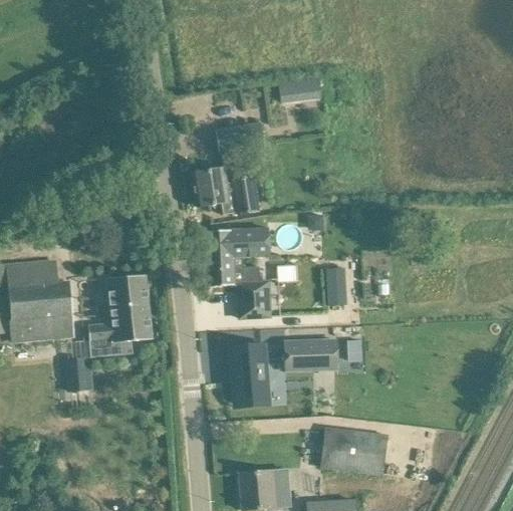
[(295,80),(279,82),(281,98),(297,96),(295,80)]
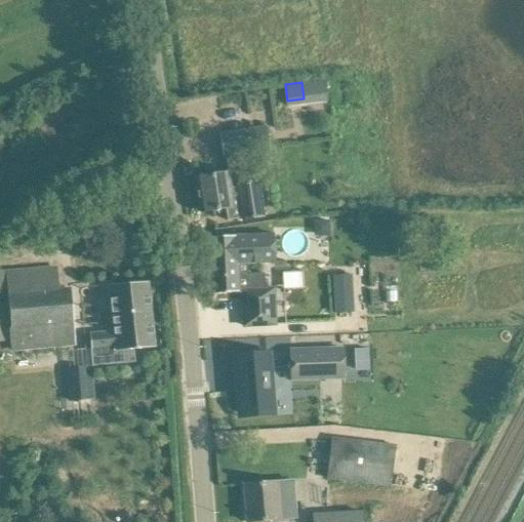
[(222,131),(225,152),(269,146),(266,125),(222,131)]
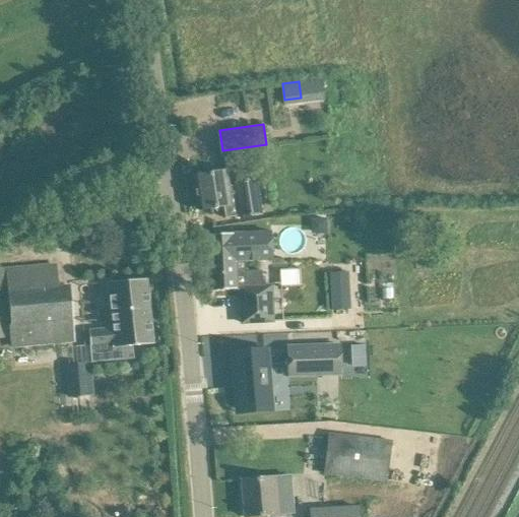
[(194,173),(197,187),(200,207),(223,203),(225,215),(240,213),(241,215),(262,211),(257,177),(235,180),(236,183),(230,183),(226,168),(194,173)]
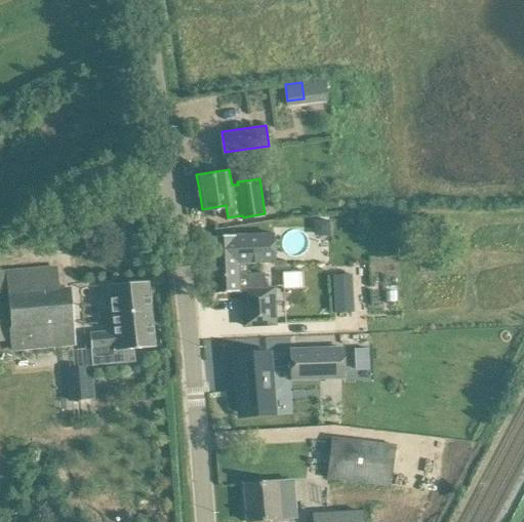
[(329,213),(317,214),(317,235),(329,234),(329,232),(329,223),(329,213)]
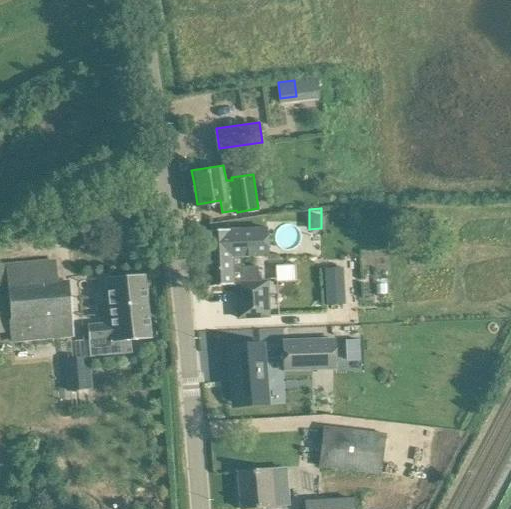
[(238,315),(268,313),(267,276),(256,277),(255,260),(244,260),(243,250),(264,249),(263,225),(205,228),(208,283),(237,282),(238,315)]
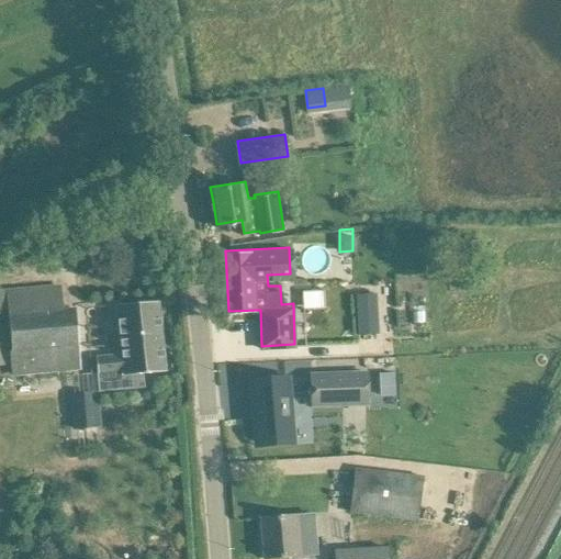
[(14,372),(80,366),(75,305),(62,306),(60,284),(7,289),(14,372)]
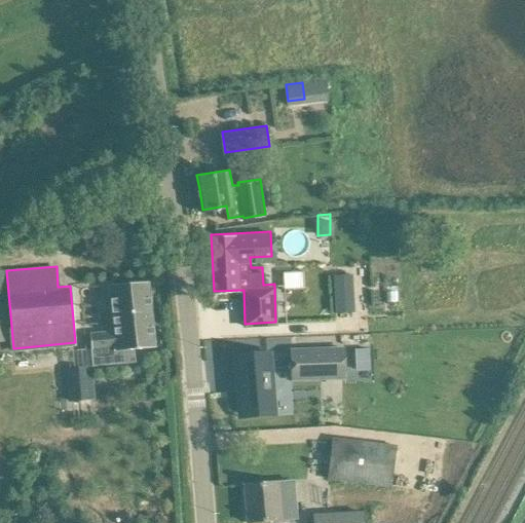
[(358,308),(357,270),(337,271),(339,309),(358,308)]
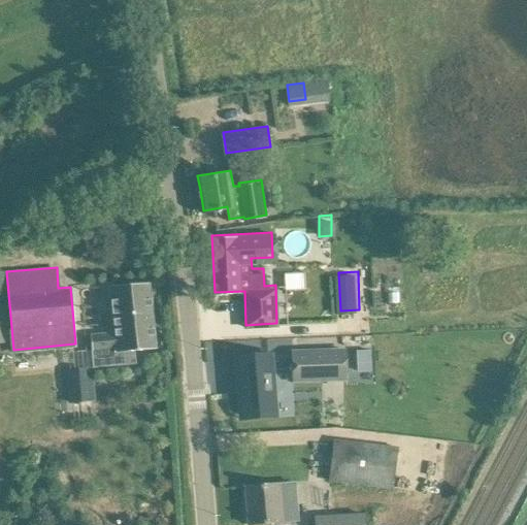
[(112,303),(116,331),(91,333),(94,364),(119,362),(118,350),(157,347),(150,281),(96,286),(97,304),(112,303)]
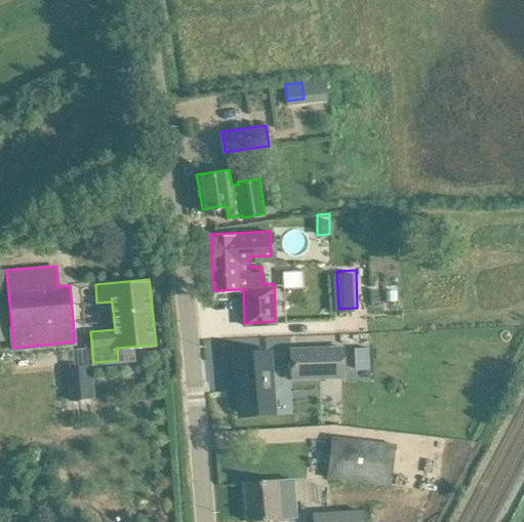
[(355,345),(356,366),(368,365),(367,334),(357,335),(357,345),(355,345)]
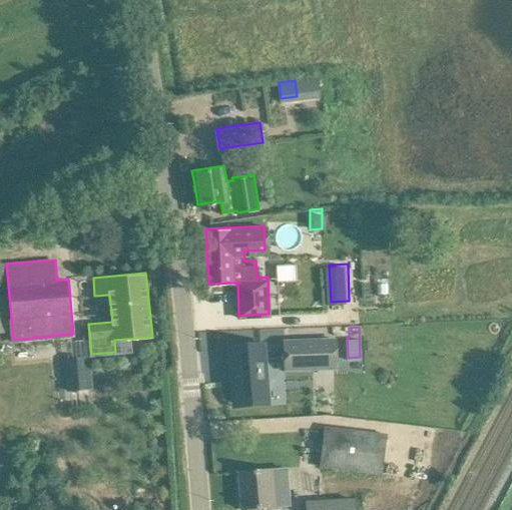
[(285,340),(286,368),(337,366),(336,338),(285,340)]
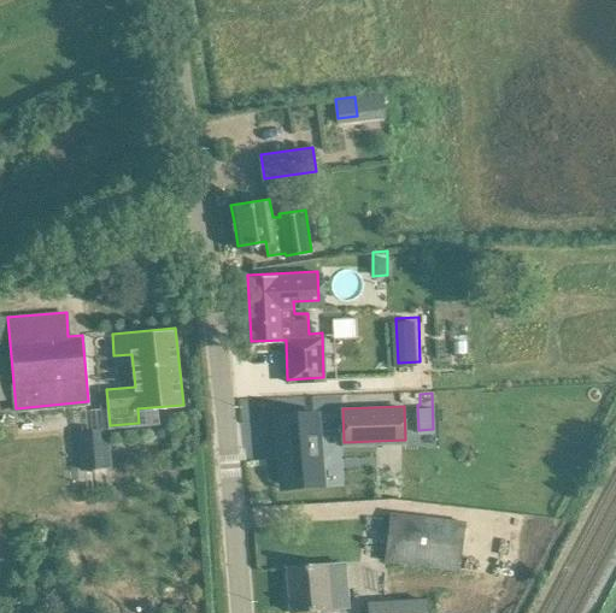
[(318,412),(277,414),(282,487),(324,483),(318,412)]
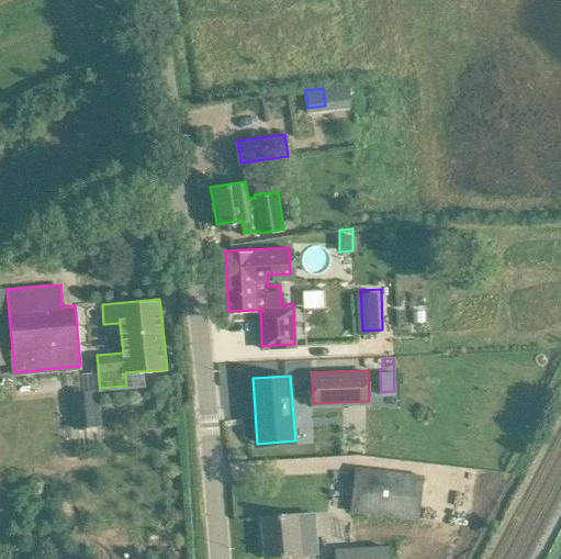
[(97,388),(66,393),(76,449),(105,444),(97,388)]
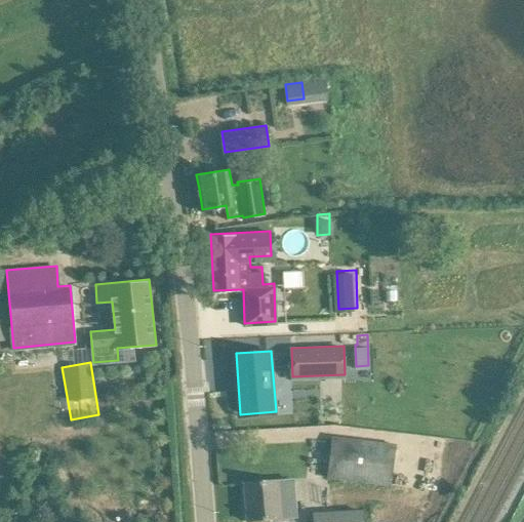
[(332,435),(327,475),(391,483),(396,443),(332,435)]
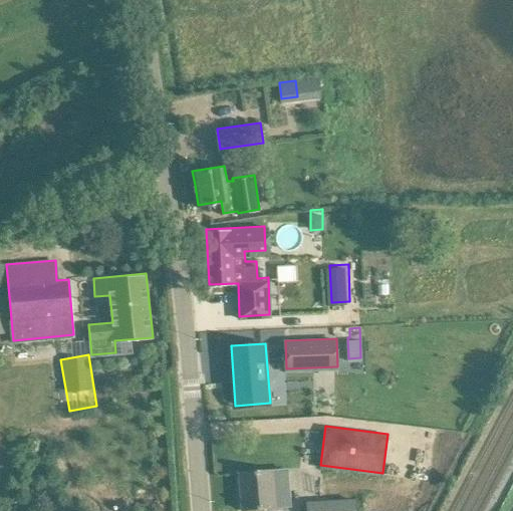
[(271,469),(239,471),(243,508),(291,504),(289,489),(273,490),(271,469)]
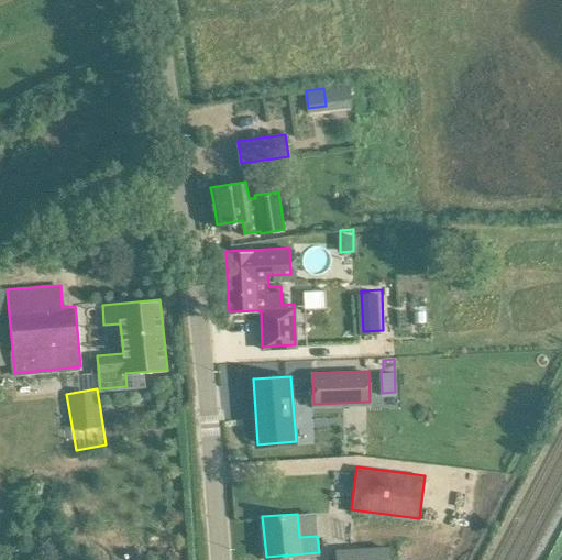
[(340,559),(392,559),(392,547),(361,548),(340,549),(340,559)]
